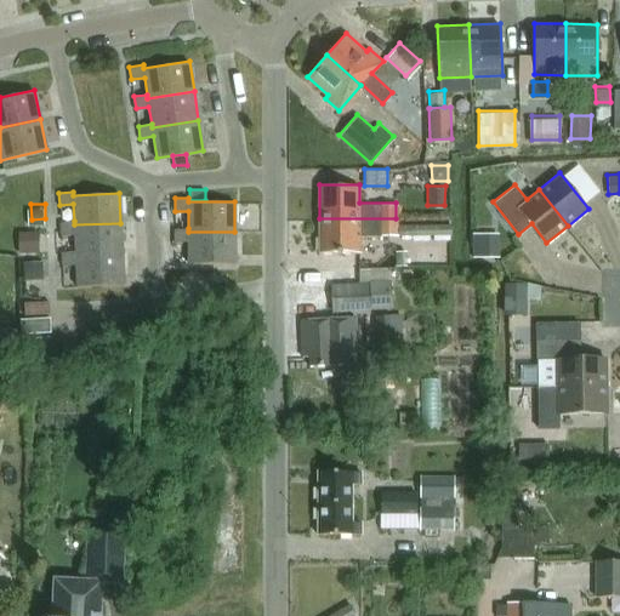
[(319,252),(359,252),(359,233),(396,233),(396,218),(319,218),(319,252)]
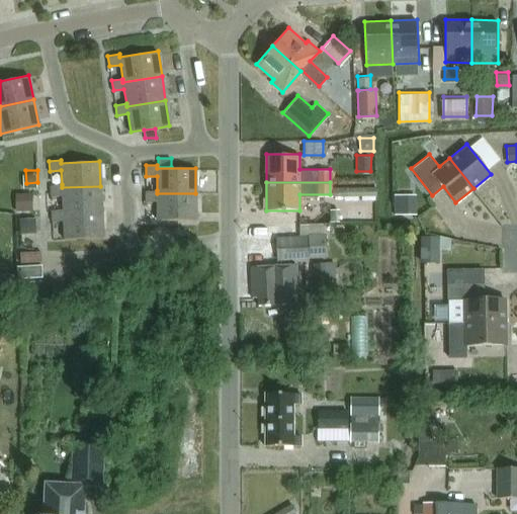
[(62,184),(50,185),(51,195),(62,195),(63,209),(63,212),(101,210),(100,186),(62,187),(62,184)]
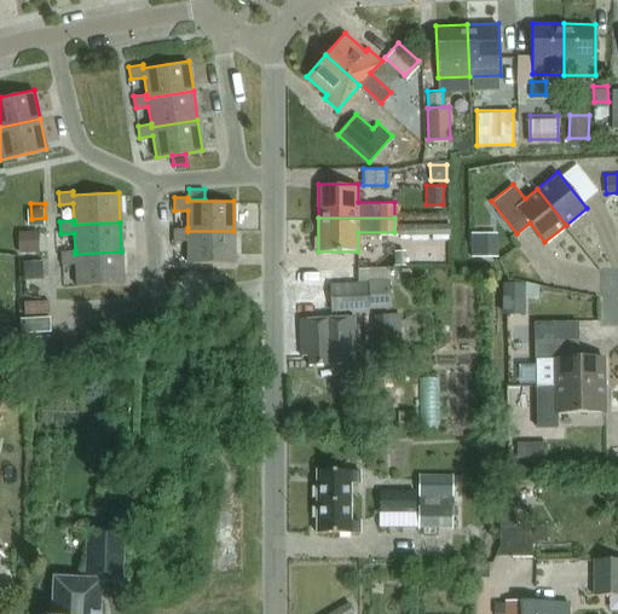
[(449,233),(449,222),(409,222),(409,221),(402,221),(402,232),(409,232),(409,233),(429,233),(429,237),(448,237),(448,233),(449,233)]
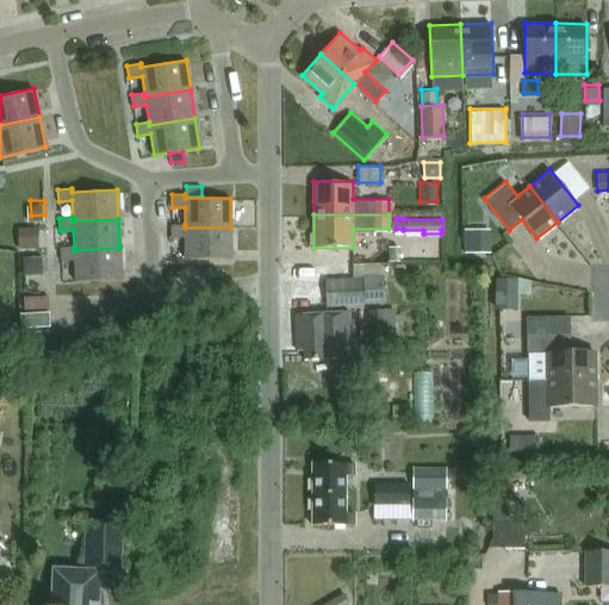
[(185,224),(172,224),(172,236),(185,236),(185,257),(231,257),(230,228),(185,228),(185,224)]
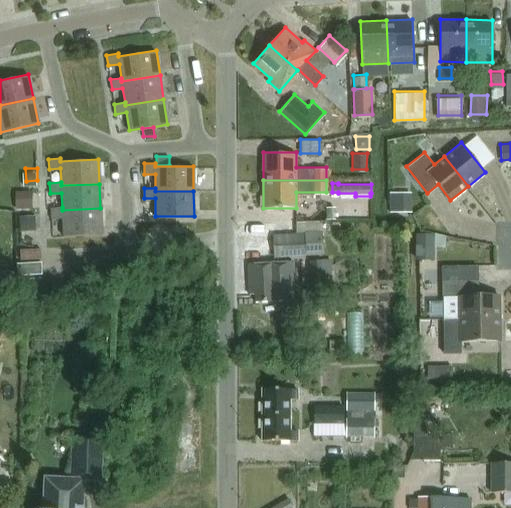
[(16,189),(15,189),(15,207),(16,207),(32,207),(32,189),(16,189)]
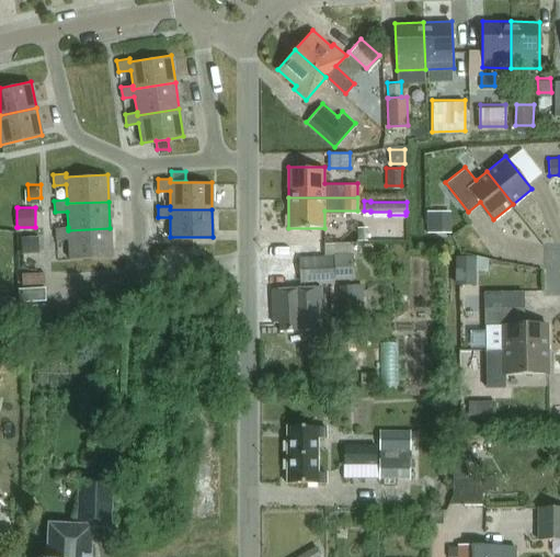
[(429,208),(429,228),(450,228),(449,207),(429,208)]
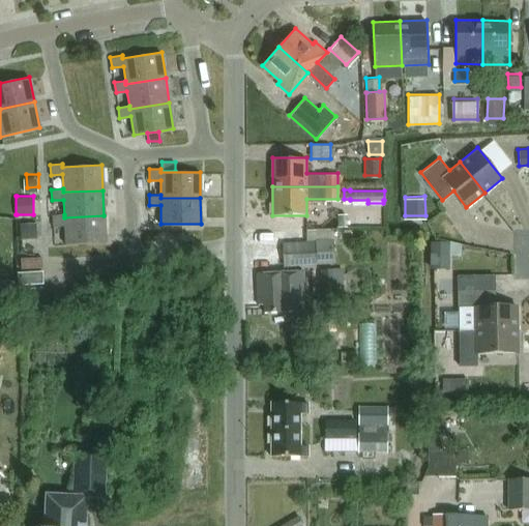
[(336,213),(338,226),(347,226),(347,213),(336,213)]
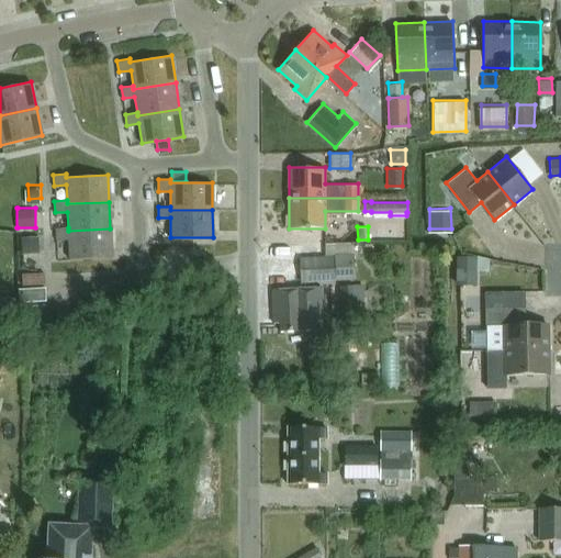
[(68,227),(56,227),(56,240),(68,238),(69,259),(112,257),(110,229),(68,231),(68,227)]
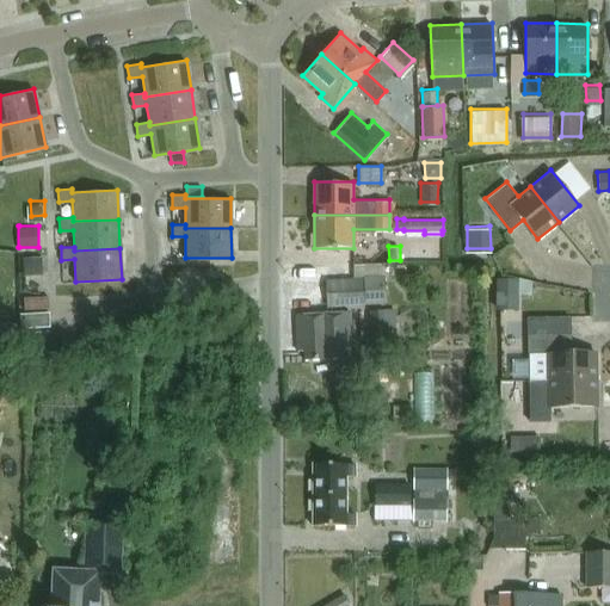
[(42,253),(24,253),(24,273),(42,273),(42,253)]
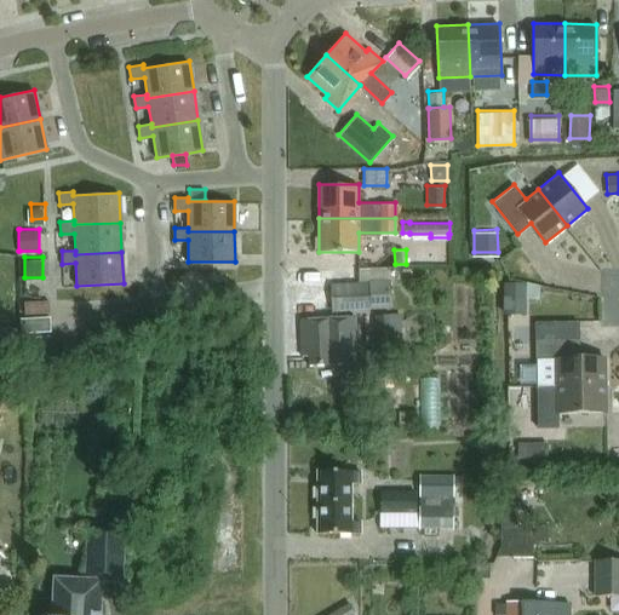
[(367,309),(366,281),(328,282),(330,310),(367,309)]
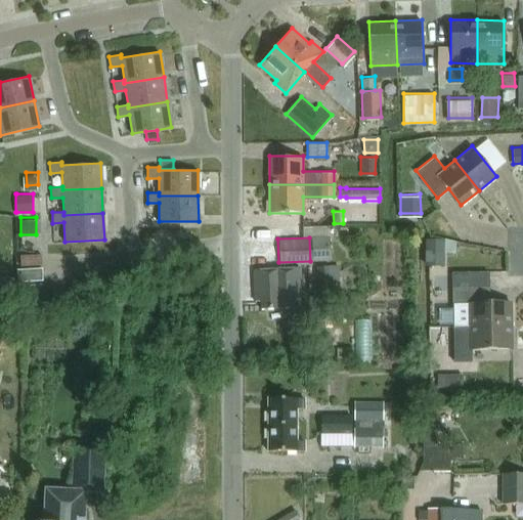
[(328,237),(309,237),(310,261),(329,260),(328,237)]
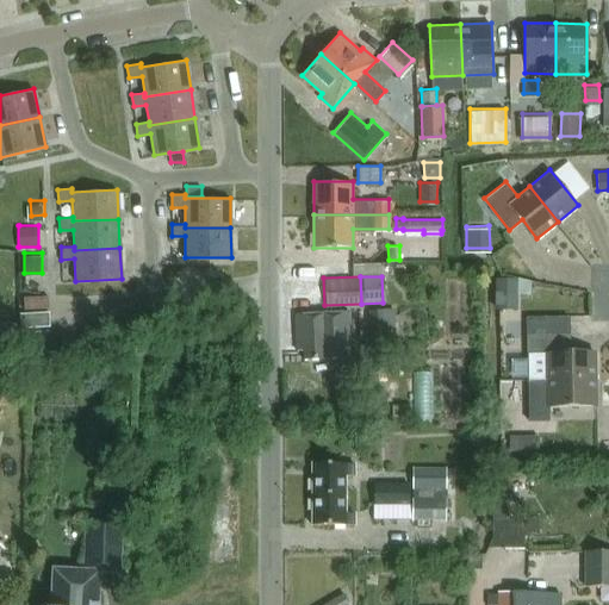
[(49,293),(24,294),(24,305),(50,305),(49,293)]
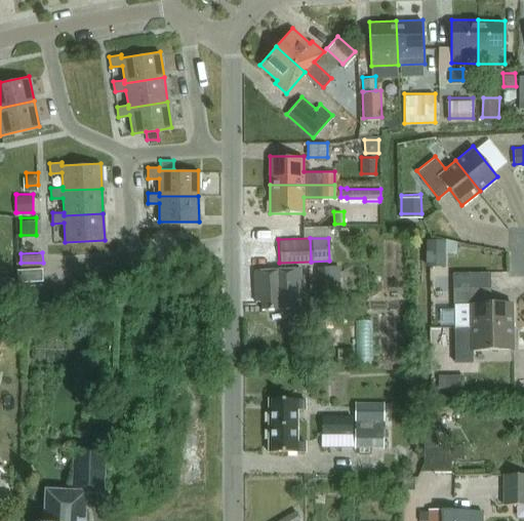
[(44,278),(43,266),(18,267),(19,279),(44,278)]
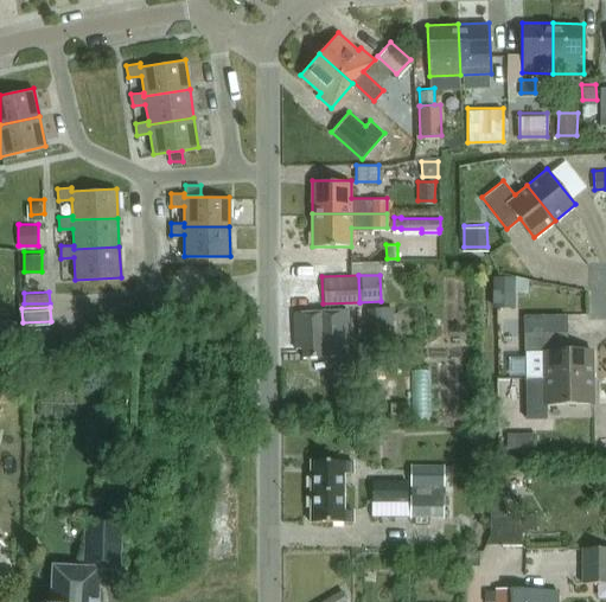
[(342,345),(349,344),(346,308),(293,311),(295,347),(301,347),(301,357),(343,354),(342,345)]
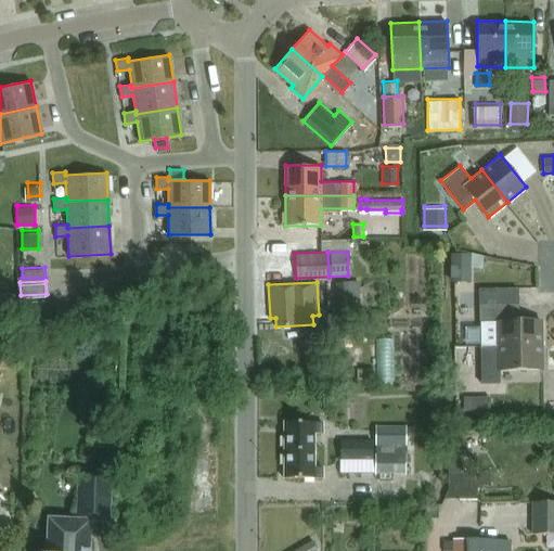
[(352,310),(351,282),(336,282),(337,310),(352,310)]
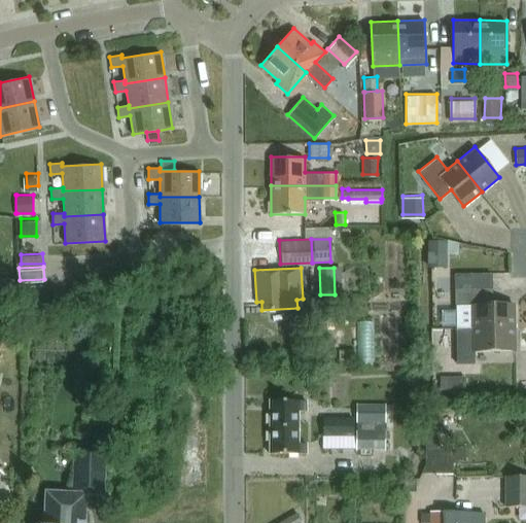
[(0,288),(11,289),(11,280),(11,276),(0,276),(0,288)]
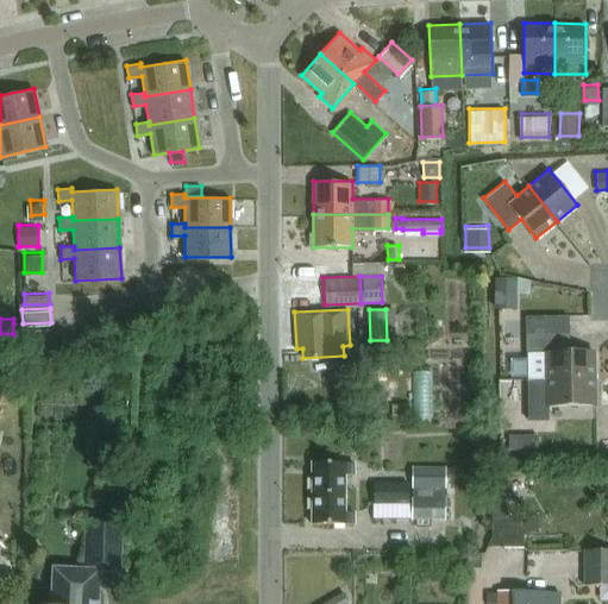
[(49,327),(22,328),(22,343),(50,341),(49,327)]
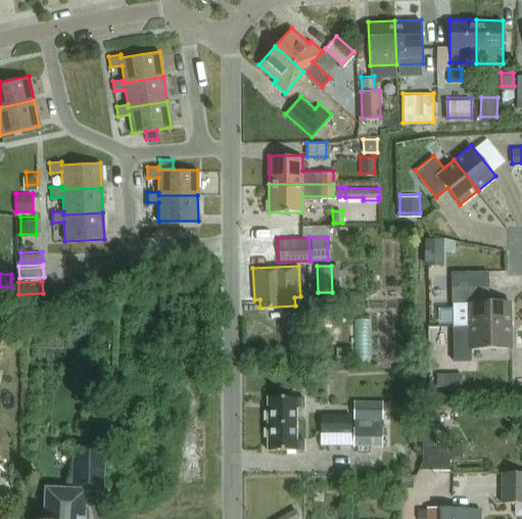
[(453,312),(453,324),(469,324),(469,325),(510,325),(510,300),(488,301),(488,285),(452,286),(453,312)]
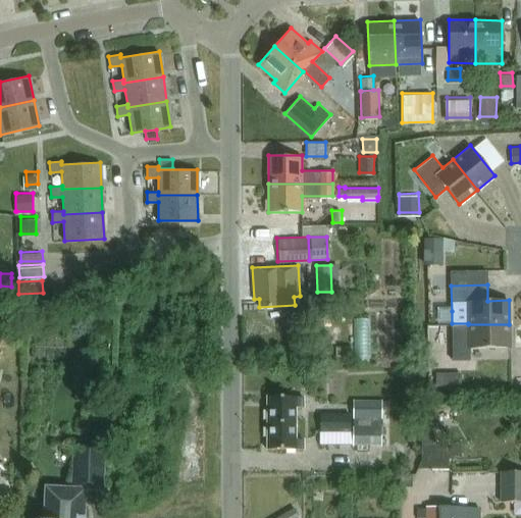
[(452,323),(453,358),(469,358),(469,346),(468,346),(468,324),(468,323),(452,323)]
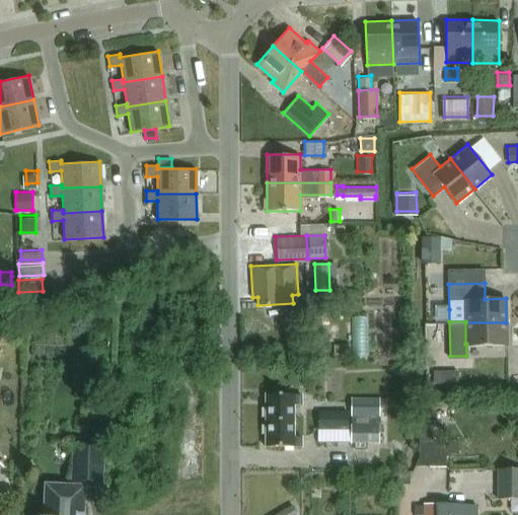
[(506,322),(465,322),(465,344),(466,344),(507,344),(506,322)]
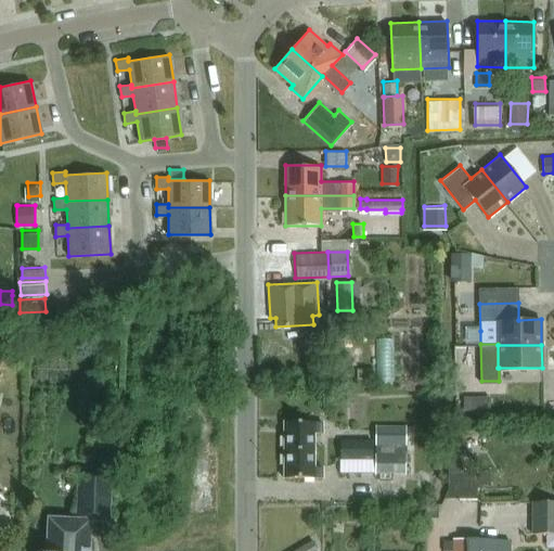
[(476,395),(463,395),(463,408),(476,408),(476,395)]
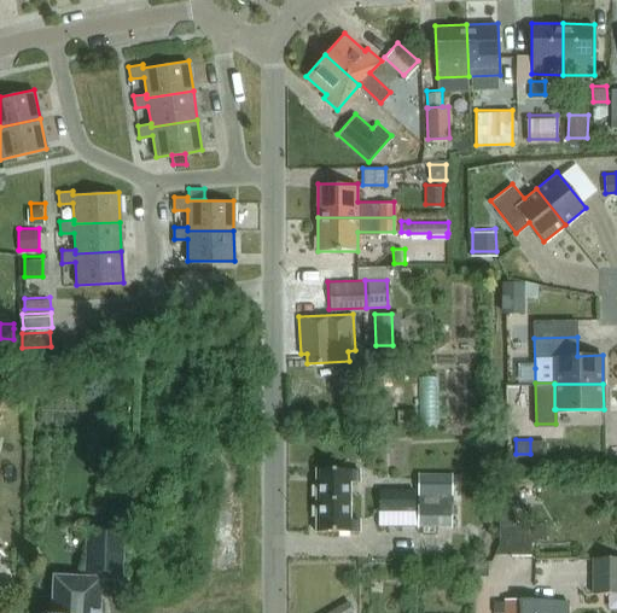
[(359,480),(359,468),(316,468),(316,500),(349,500),(349,480),(359,480)]
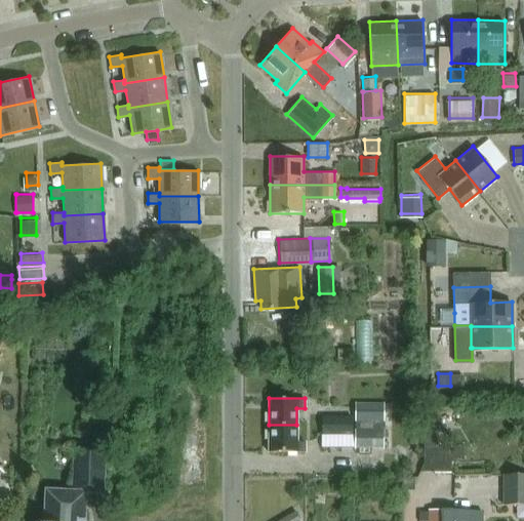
[(383,419),(383,400),(355,400),(355,419),(383,419)]
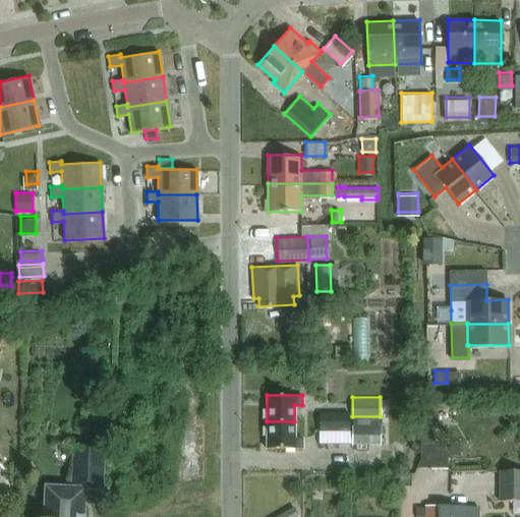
[(319,429),(349,428),(349,410),(319,411),(319,429)]
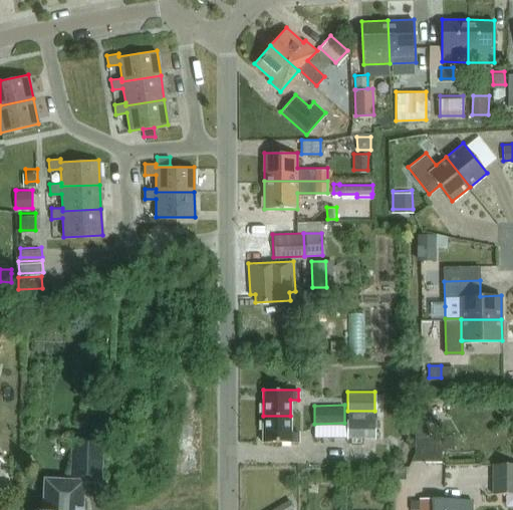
[(374,411),(347,411),(347,420),(374,420),(374,411)]
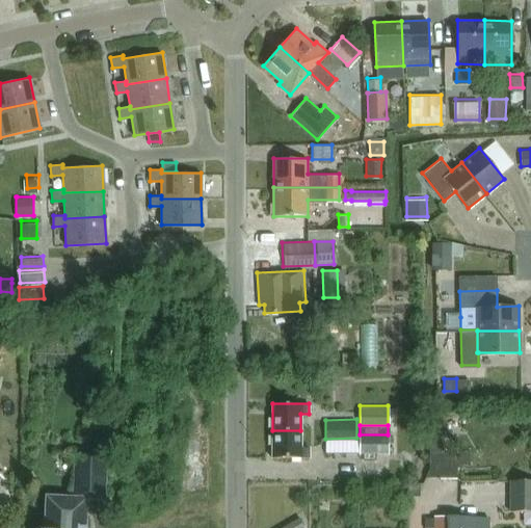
[(300,446),(300,430),(272,430),(272,456),(309,457),(309,446),(300,446)]
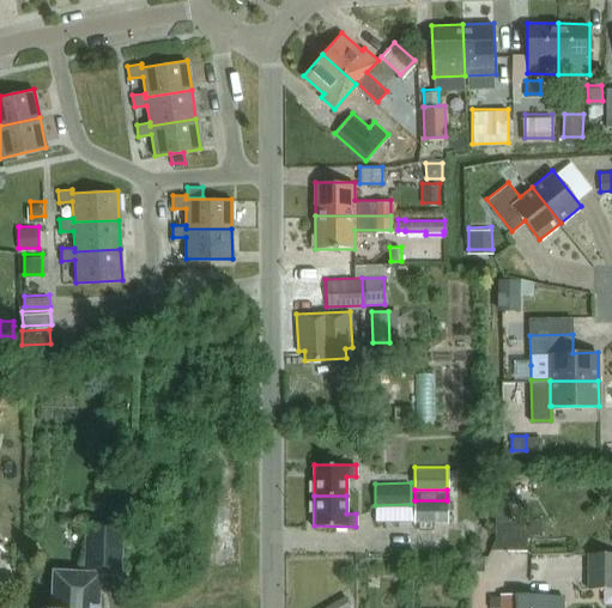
[(447,521),(447,500),(414,500),(414,521),(447,521)]
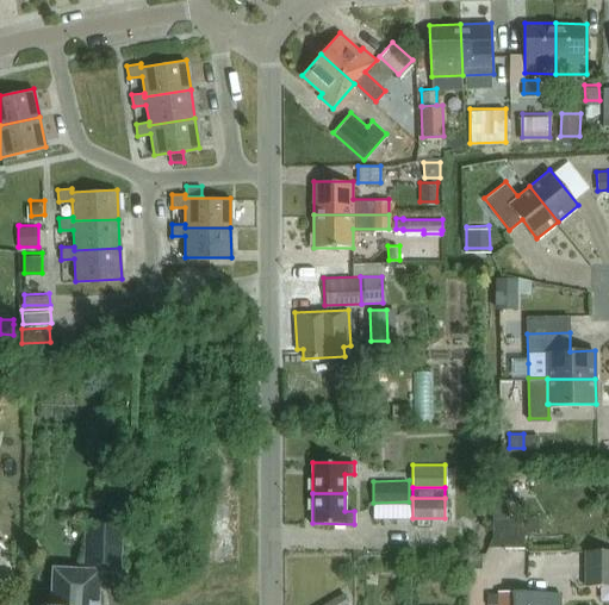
[(527,516),(507,515),(507,546),(527,546),(527,516)]
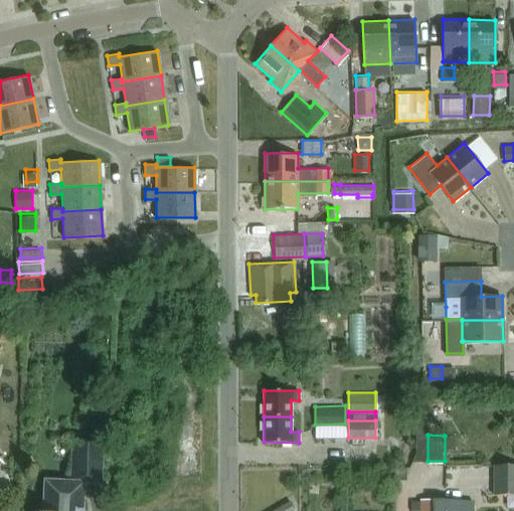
[(101,483),(103,439),(72,438),(70,475),(66,475),(66,480),(44,479),(42,510),(82,510),(84,482),(101,483)]
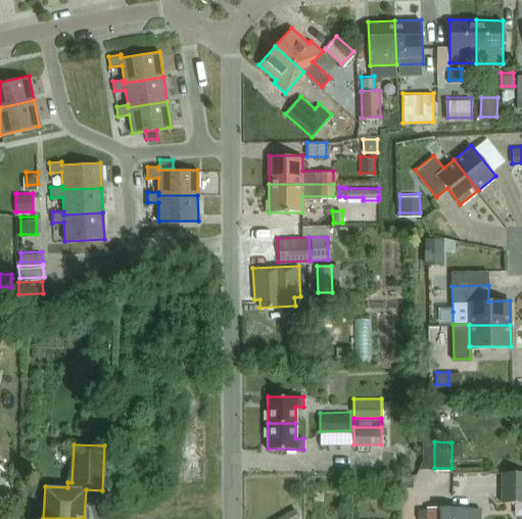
[(499,503),(521,502),(521,471),(499,472),(499,503)]
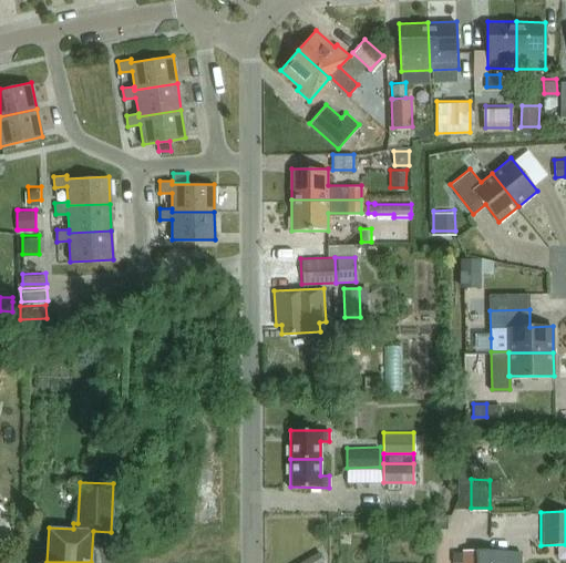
[(489,562),(490,550),(463,549),(462,562),(489,562)]
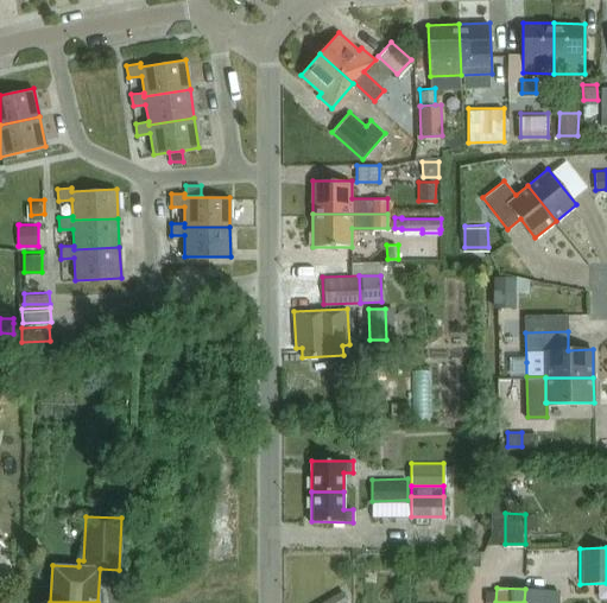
[(557,602),(558,589),(525,589),(524,602),(557,602)]
